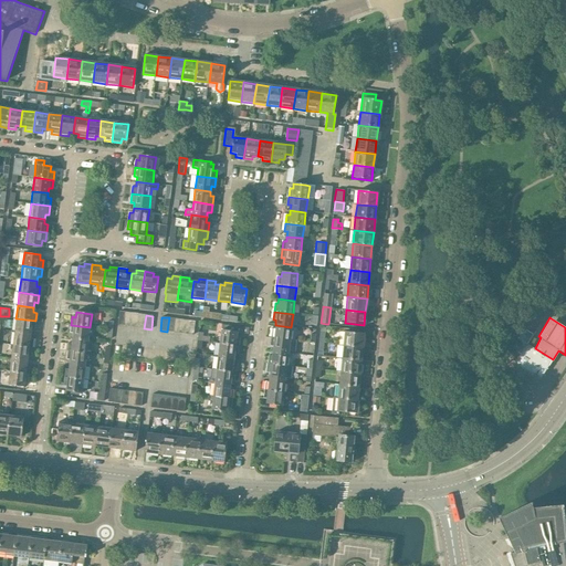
[(16,318),(14,332),(30,334),(31,328),(34,329),(35,321),(16,318)]
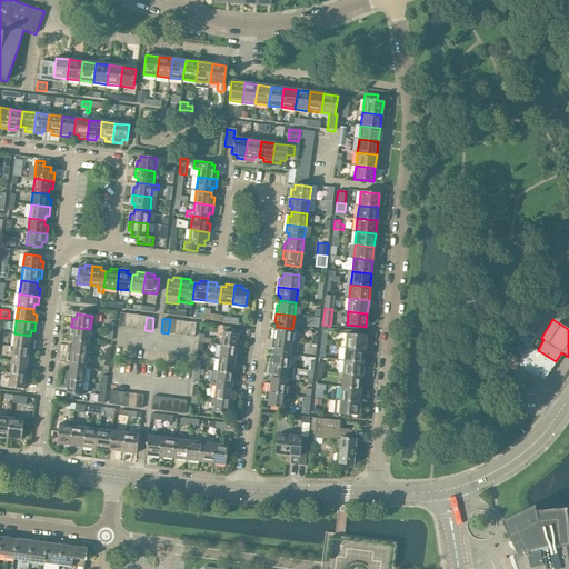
[(197,322),(190,322),(188,336),(195,337),(197,322)]
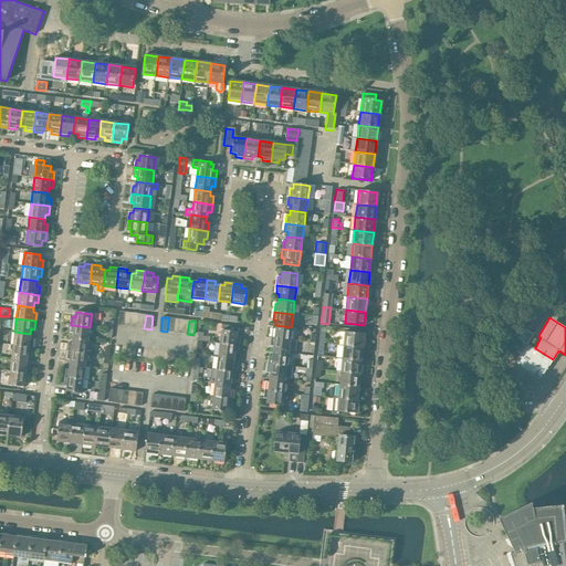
[(73,334),(73,338),(88,341),(90,327),(71,325),(70,333),(73,334)]
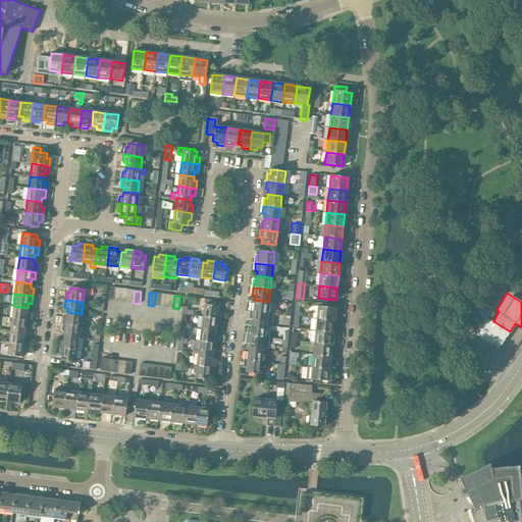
[(251,304),(250,311),(267,314),(268,302),(254,300),(253,304),(251,304)]
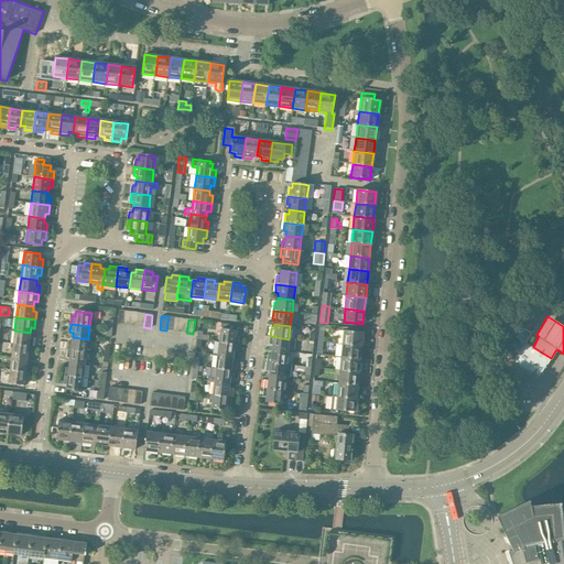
[(521,326),(508,347),(519,353),(513,361),(539,377),(551,358),(533,347),(525,343),(532,333),(521,326)]
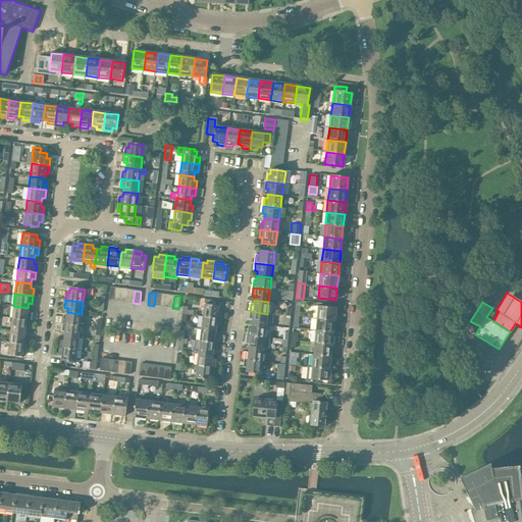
[(204,305),(203,317),(220,319),(221,311),(218,311),(219,306),(204,305)]
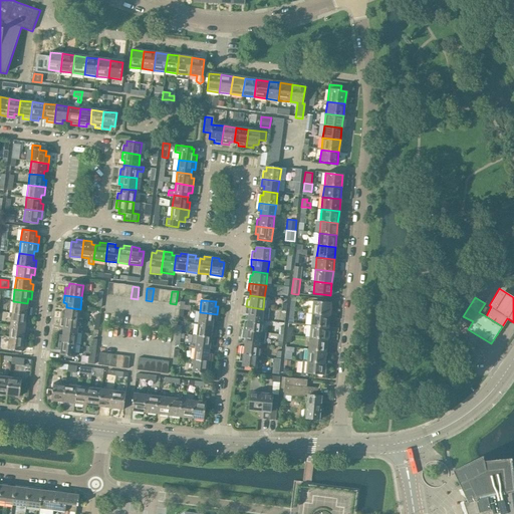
[(13,301),(11,313),(29,315),(30,307),(27,307),(27,303),(13,301)]
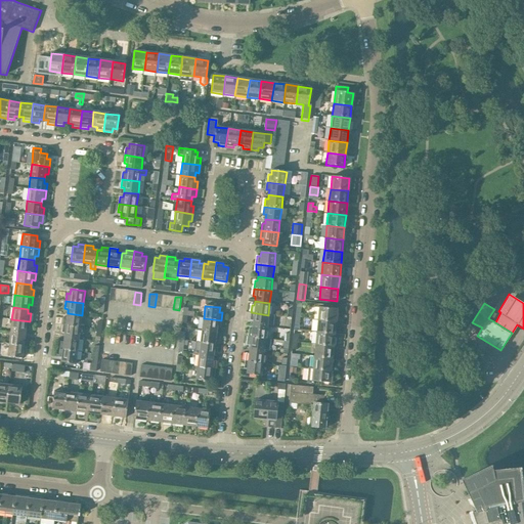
[(318,307),(317,320),(335,321),(337,309),(318,307)]
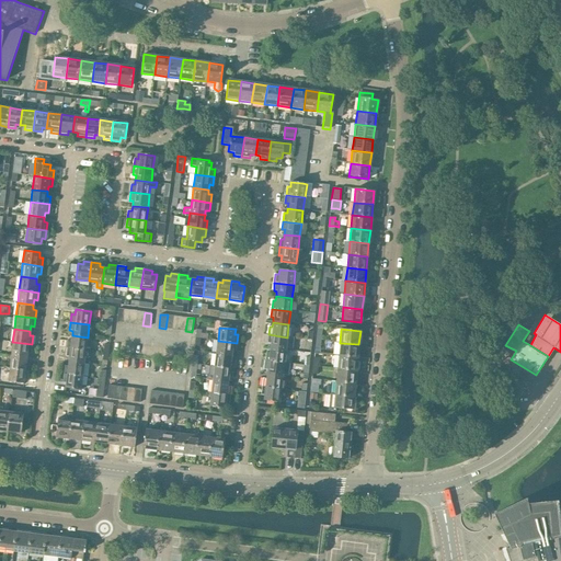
[(307,339),(307,340),(312,341),(313,331),(308,331),(308,334),(302,333),(302,339),(307,339)]
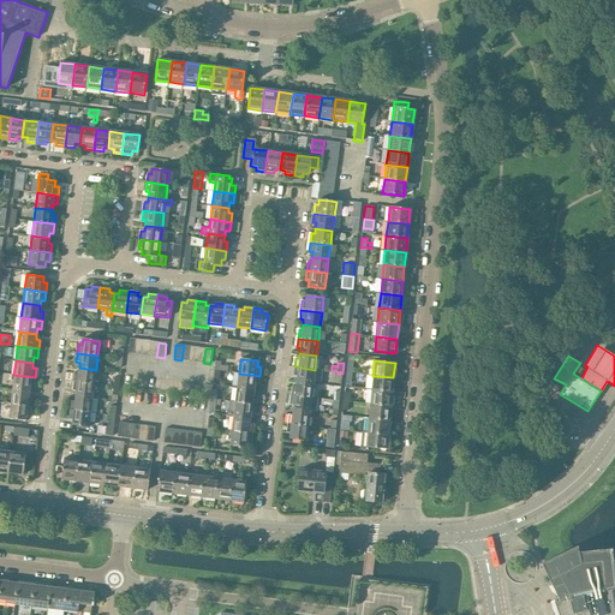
[(297,376),(296,382),(312,384),(315,370),(294,366),(293,376),(297,376)]
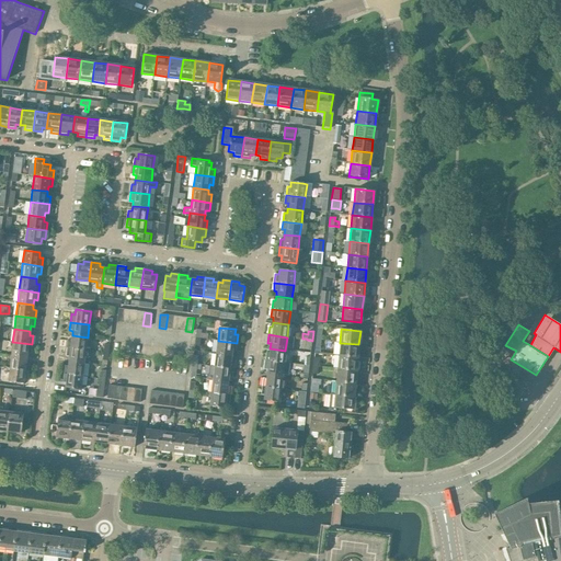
[(68,340),(67,348),(86,351),(88,338),(72,335),(71,340),(68,340)]
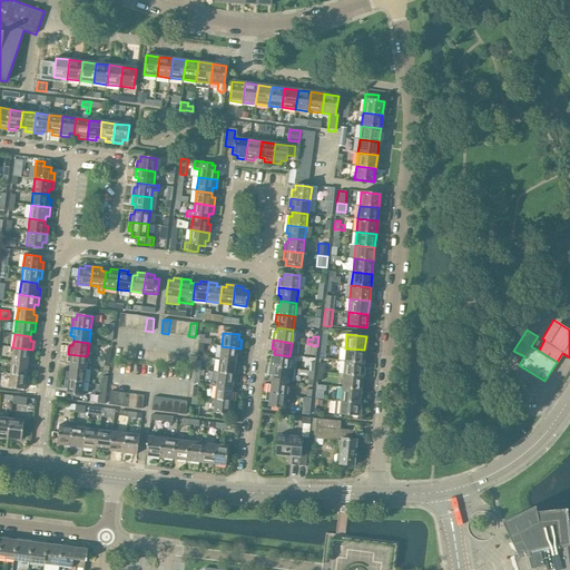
[(222,346),(219,360),(236,362),(236,356),(239,356),(241,349),(222,346)]
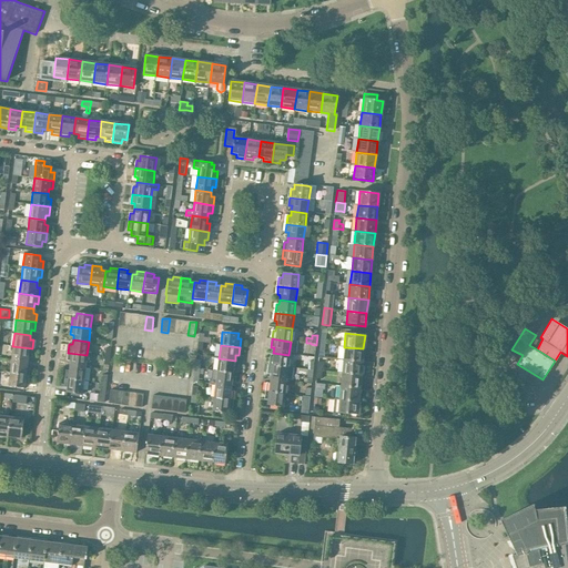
[(12,346),(11,359),(27,362),(28,355),(31,356),(32,348),(12,346)]
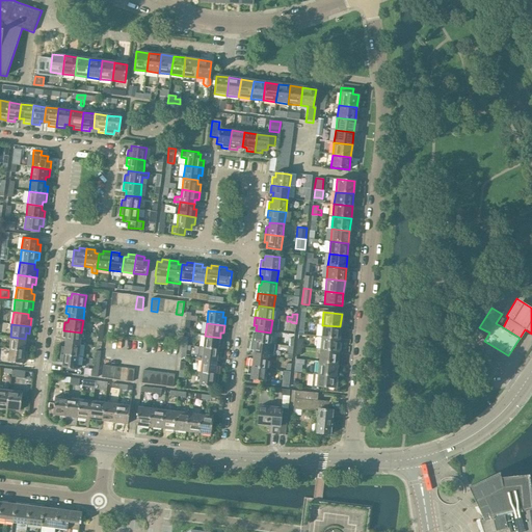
[(322,325),(320,338),(339,339),(340,326),(322,325)]
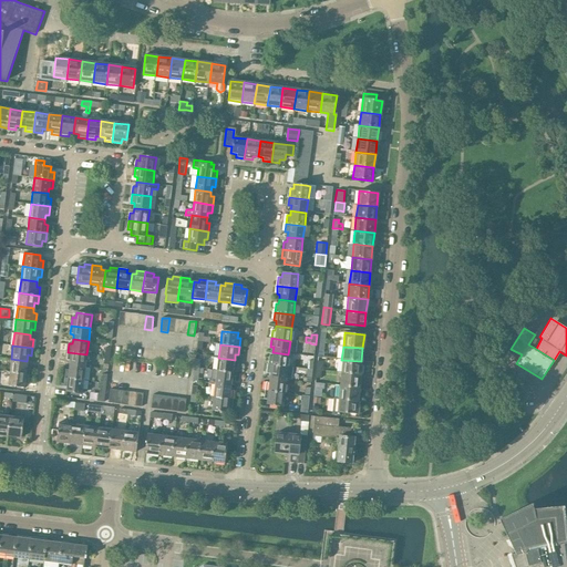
[(70,360),(69,366),(85,368),(86,354),(68,352),(66,360),(70,360)]
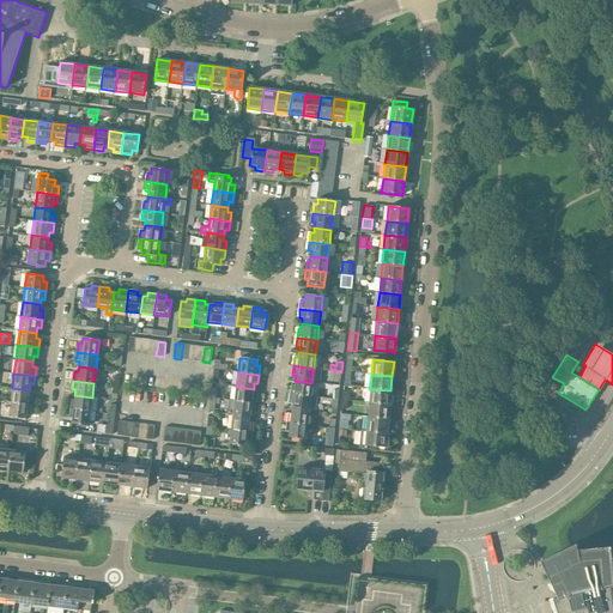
[(291,386),(290,395),(309,398),(311,383),(295,381),(293,386),(291,386)]
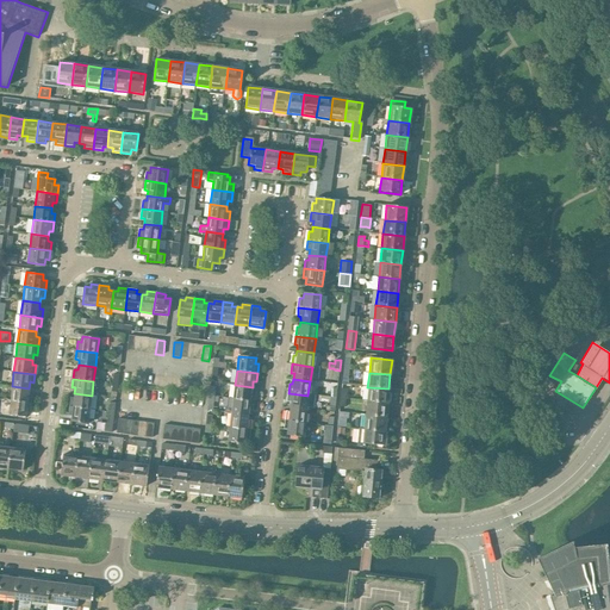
[(235,385),(234,398),(234,399),(254,402),(255,392),(251,392),(253,387),(235,385)]
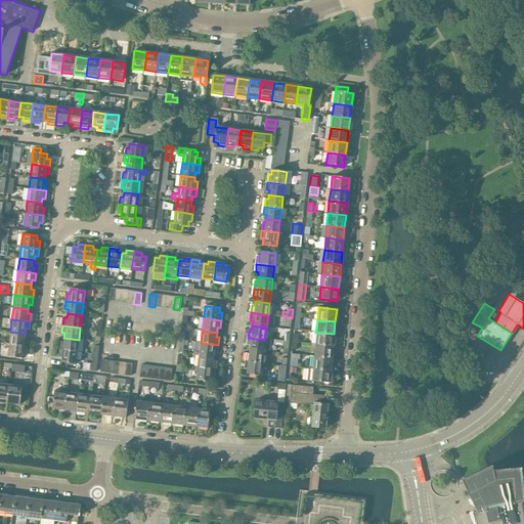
[(10,332),(9,344),(27,346),(27,338),(25,338),(25,334),(10,332)]
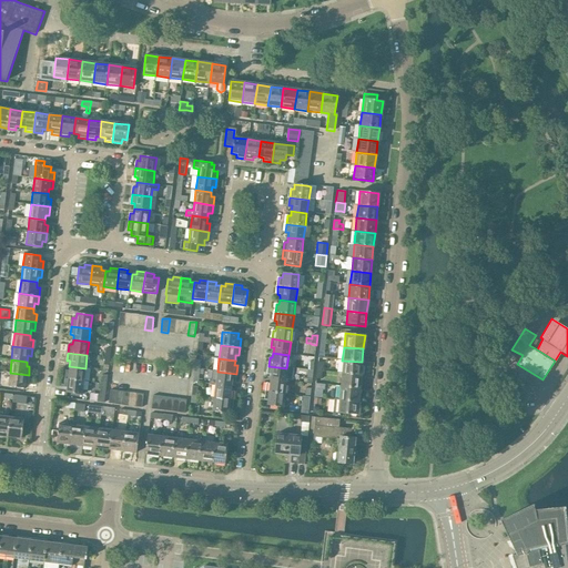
[(342,361),(341,374),(361,376),(362,362),(342,361)]
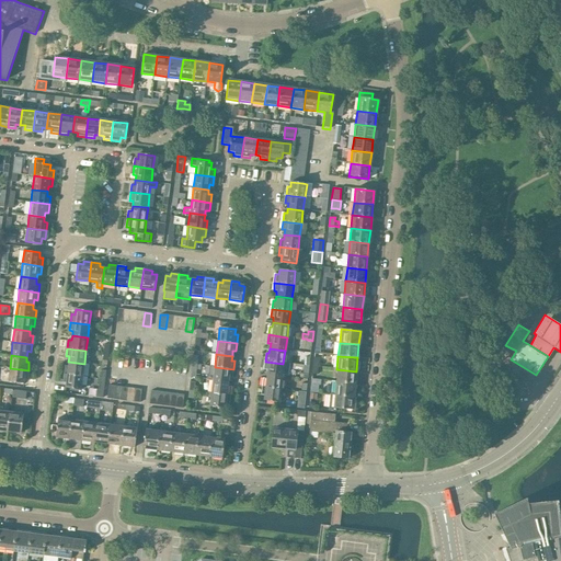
[(65,366),(64,374),(82,377),(84,364),(68,362),(68,366),(65,366)]
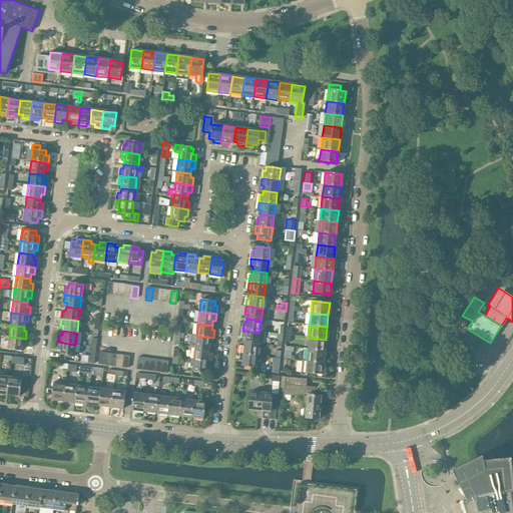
[(244,338),(243,343),(258,344),(259,333),(242,331),(241,337),(244,338)]
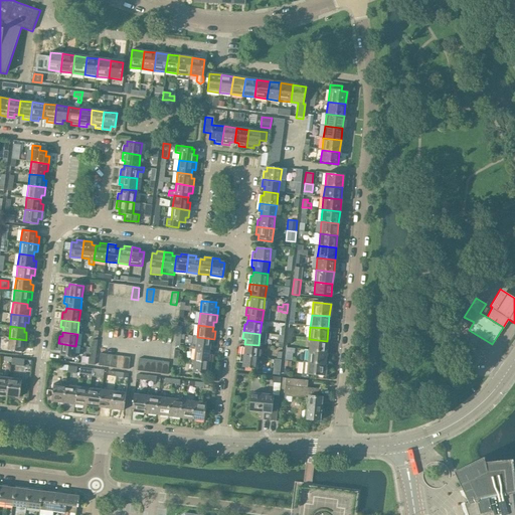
[(195,348),(195,349),(210,350),(210,346),(213,346),(214,339),(197,337),(197,336),(193,336),(192,344),(190,343),(189,348),(195,348)]
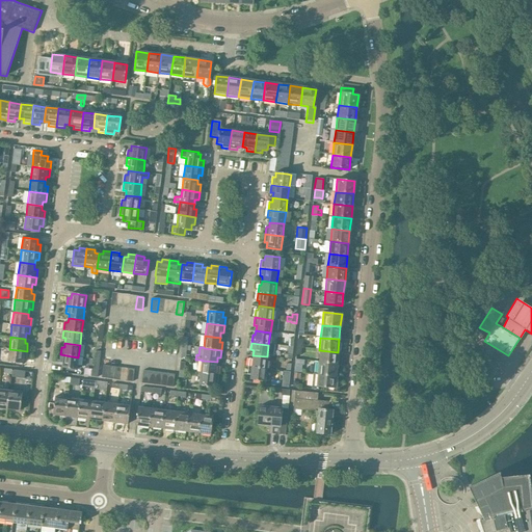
[(9,349),(7,362),(22,364),(23,358),(26,358),(27,351),(9,349)]
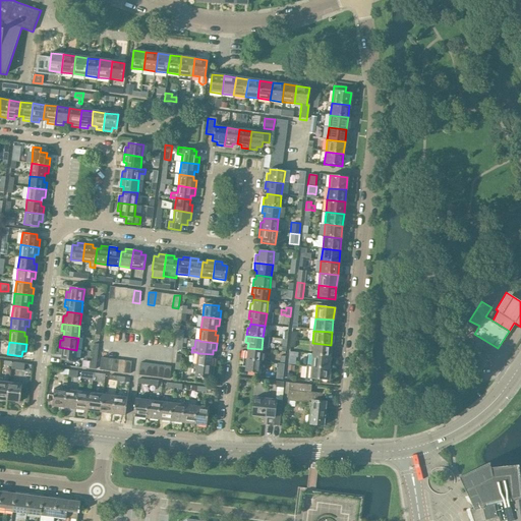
[(312,343),(311,355),(330,357),(331,345),(312,343)]
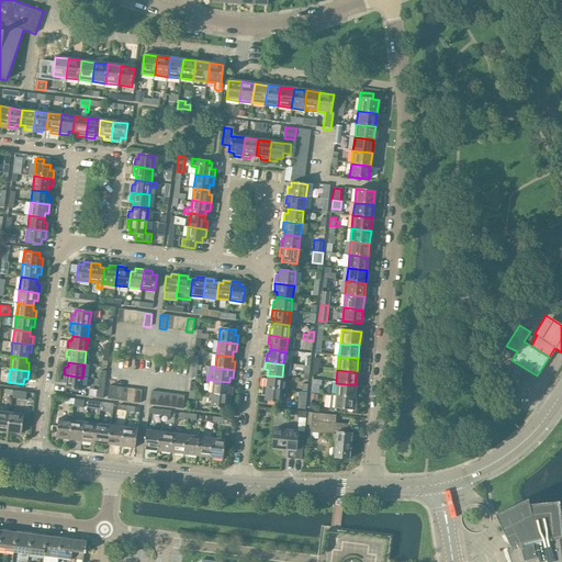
[(82,378),(64,374),(63,383),(66,383),(66,389),(81,391),(82,378)]
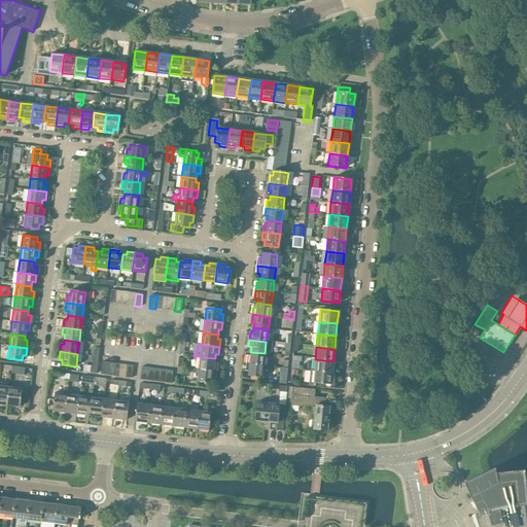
[(247,355),(246,363),(262,365),(265,353),(250,352),(250,356),(247,355)]
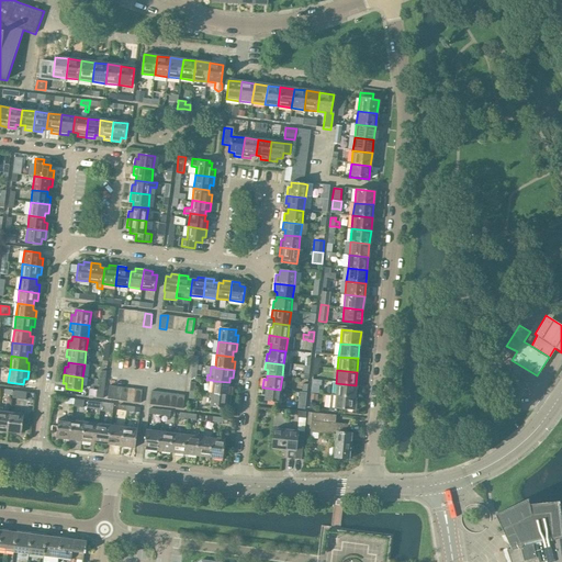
[(97,390),(96,397),(103,398),(104,391),(104,388),(105,380),(100,380),(99,390),(97,390)]
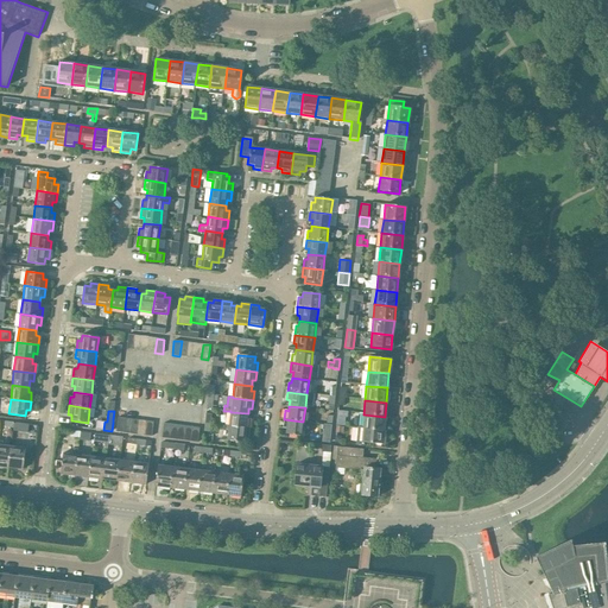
[(230,412),(229,425),(249,428),(251,419),(247,419),(248,413),(230,412)]
